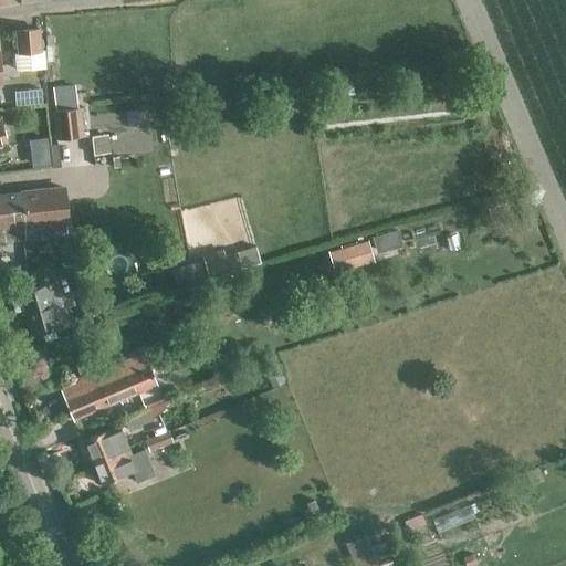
[(16,31),(18,53),(40,51),(38,29),(16,31)]
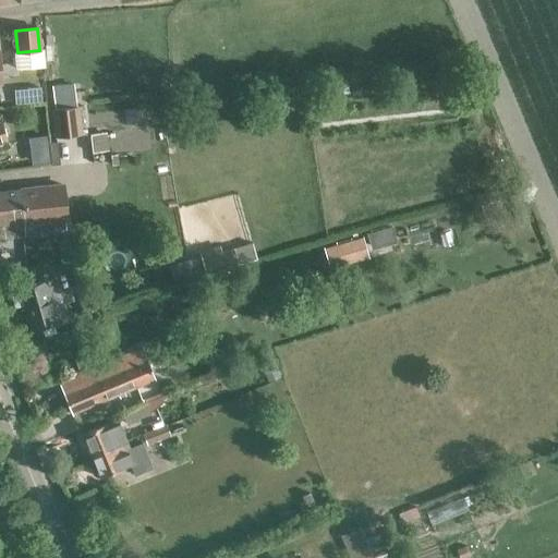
[(77,106),(51,109),(56,138),(81,135),(77,106)]
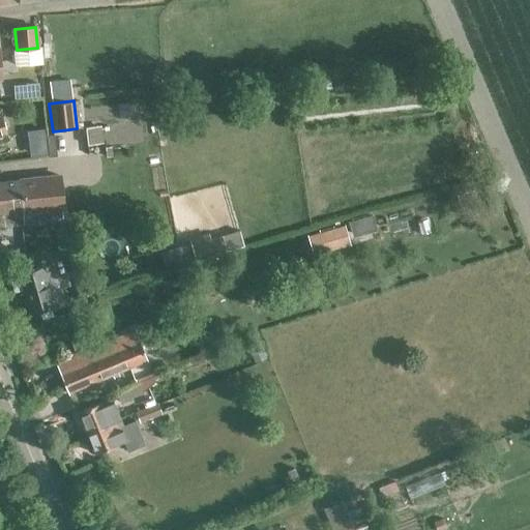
[(85,130),(87,148),(102,146),(100,129),(85,130)]
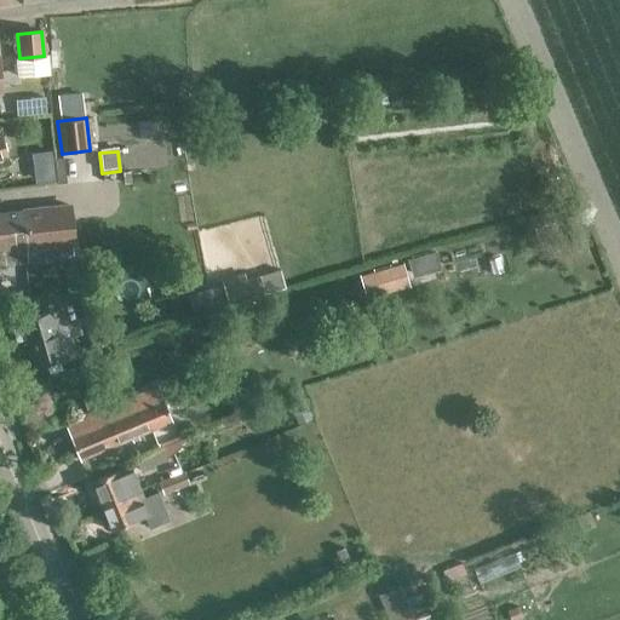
[(49,250),(65,248),(64,233),(57,234),(56,211),(0,213),(0,265),(28,264),(26,237),(42,236),(42,241),(47,241),(49,250)]
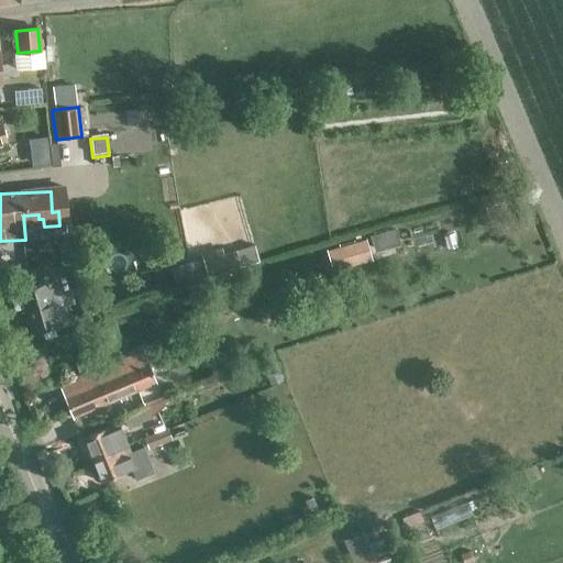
[(326,253),(332,275),(372,263),(365,242),(326,253)]
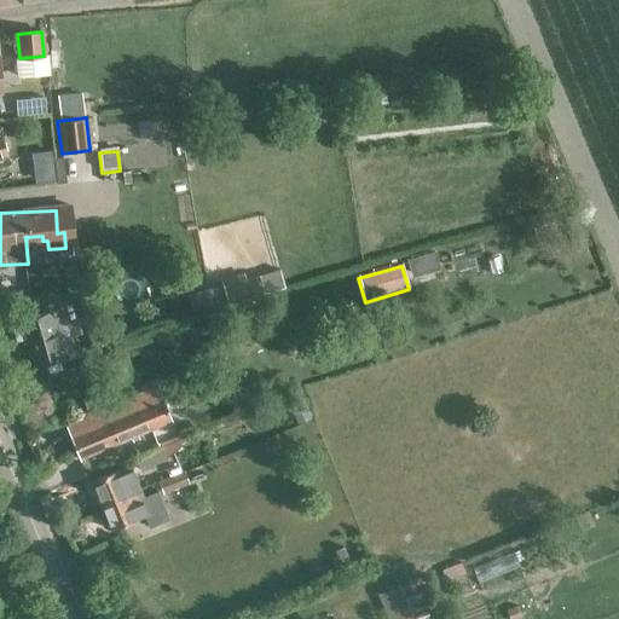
[(223,289),(229,310),(264,299),(258,278),(223,289)]
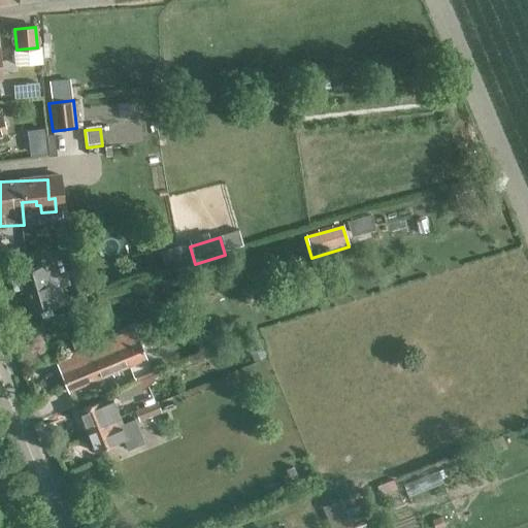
[(53,263),(19,273),(25,294),(31,314),(65,303),(61,289),(70,286),(69,281),(66,273),(57,276),(53,263)]
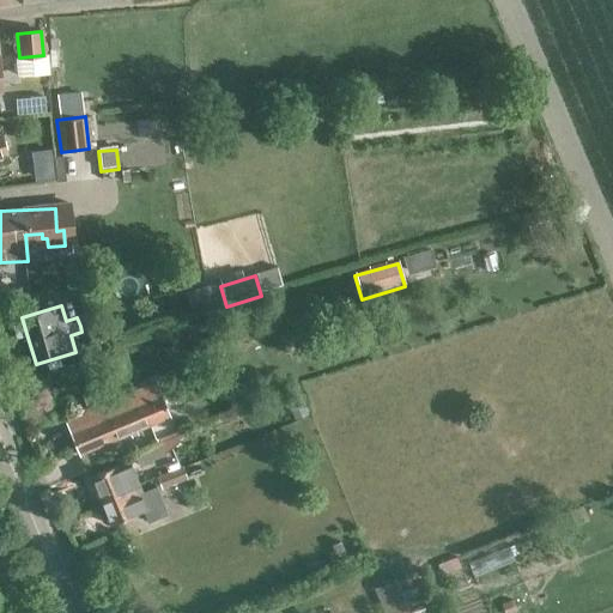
[(78,455),(171,419),(158,384),(65,420),(78,455)]
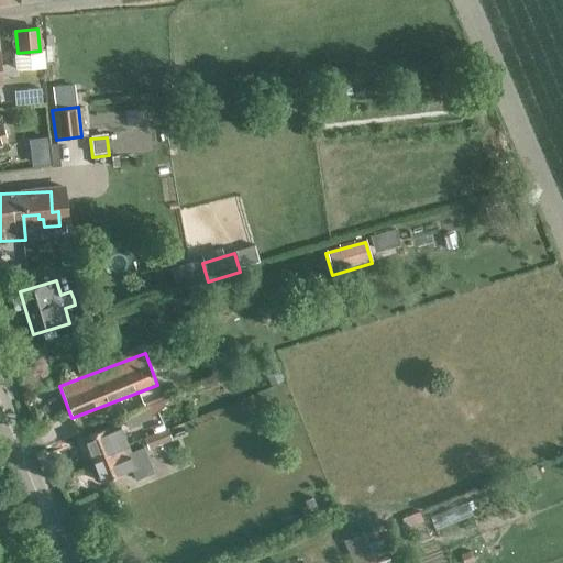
[(163,405),(123,420),(128,431),(150,421),(164,409),(163,405)]
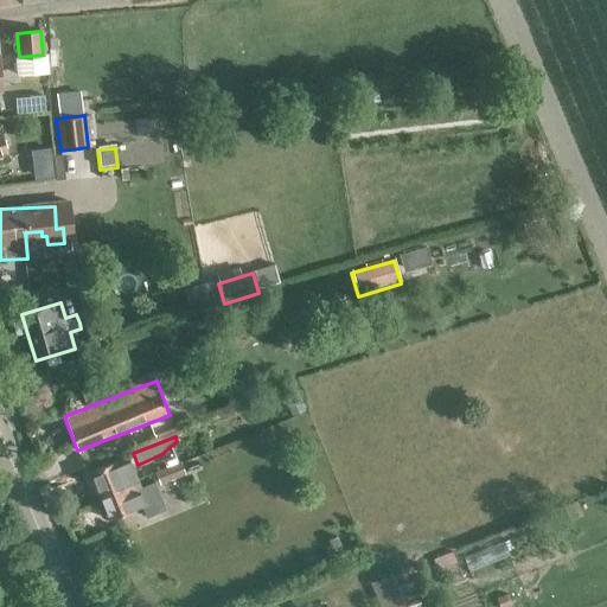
[(97,496),(138,480),(129,461),(127,462),(126,458),(88,473),(97,496)]
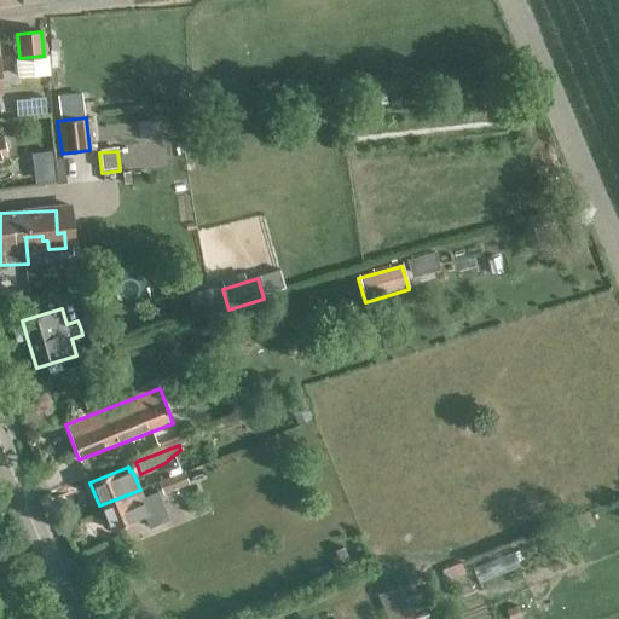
[(183,474),(157,485),(162,497),(189,487),(183,474)]
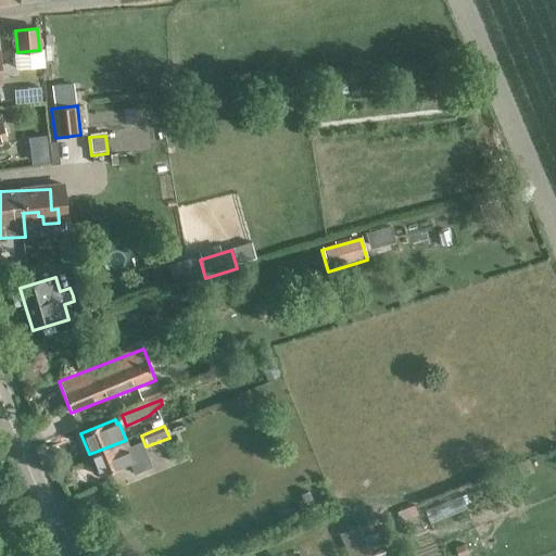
[(126,440),(89,454),(98,478),(140,460),(137,452),(131,454),(126,440)]
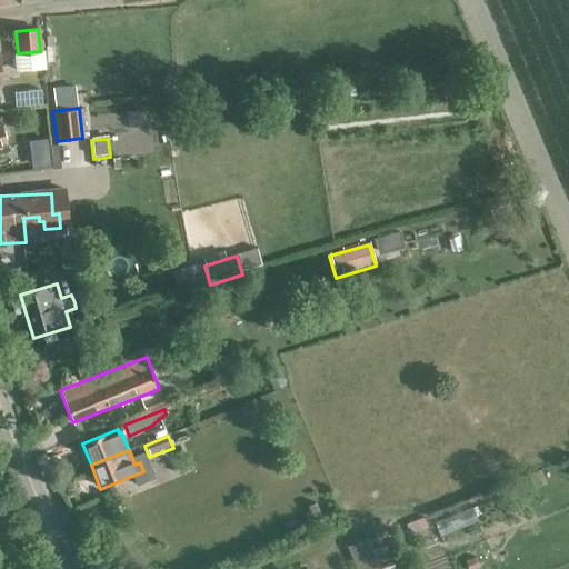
[(425,520),(407,527),(410,537),(428,530),(425,520)]
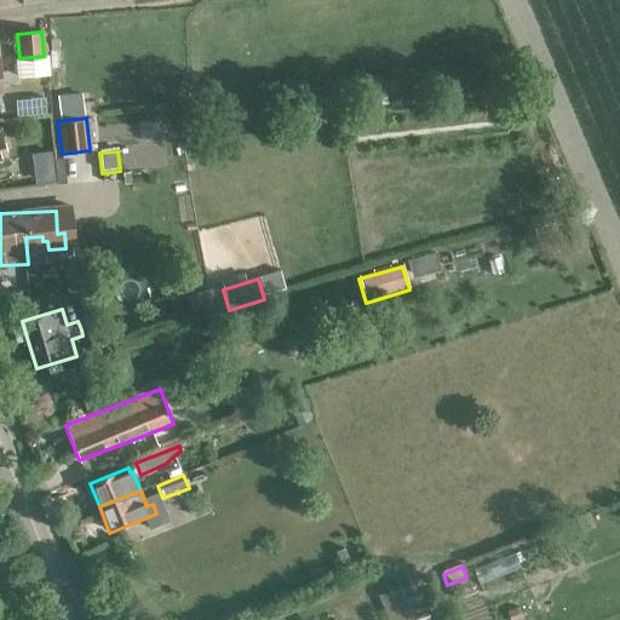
[(408,619),(400,601),(382,608),(386,619),(408,619)]
